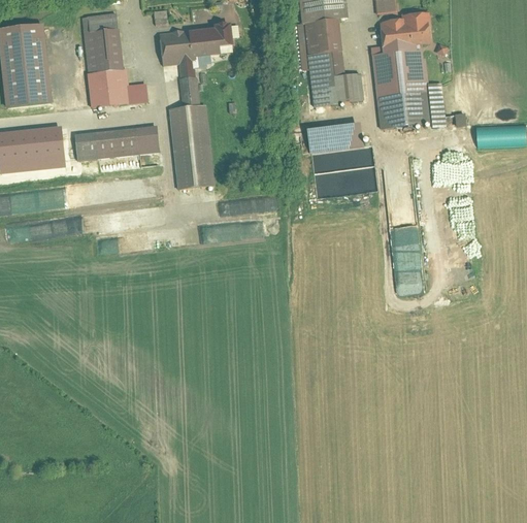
[(293,0),(296,27),(301,26),(309,108),(362,103),(359,78),(340,80),(334,21),(342,20),(340,0),(293,0)]
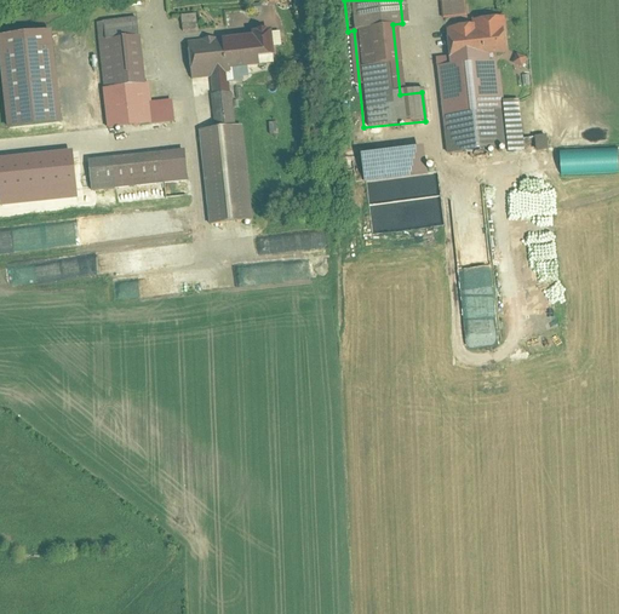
[(442,0),(443,13),(468,12),(466,0),(442,0)]
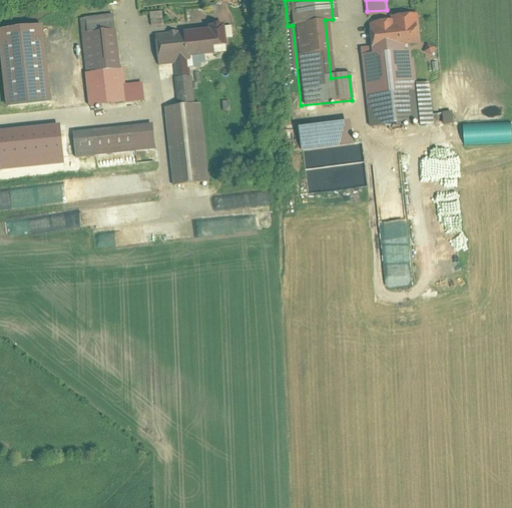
[(200,13),(199,5),(187,6),(188,14),(200,13)]
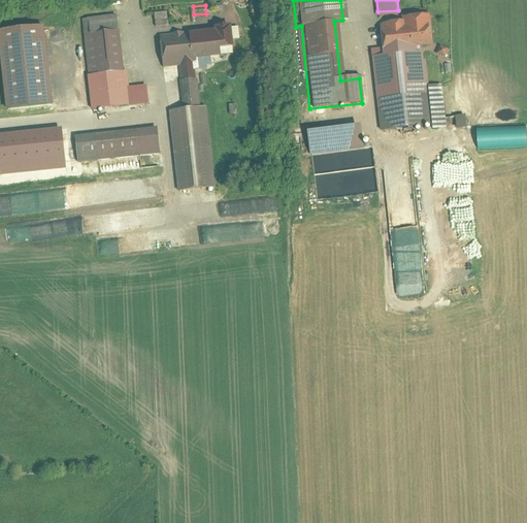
[(156,22),(168,22),(168,8),(155,9),(156,22)]
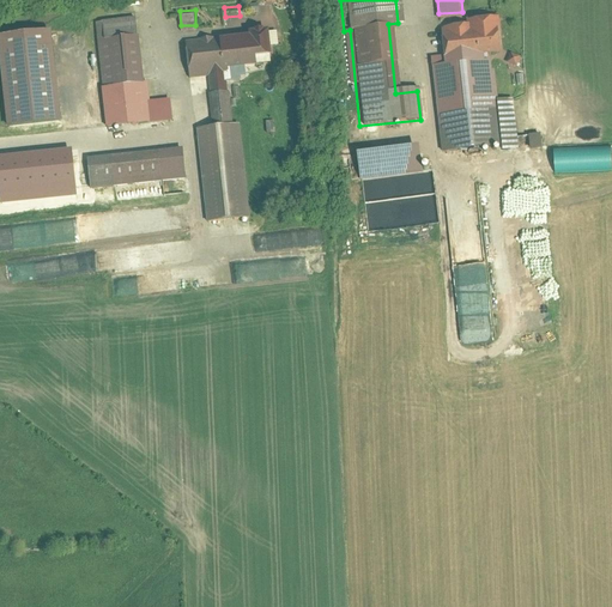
[(437,71),(444,149),(502,144),(496,80),(484,82),(482,50),(504,48),(502,14),(470,18),(471,34),(444,36),(448,70),(437,71)]
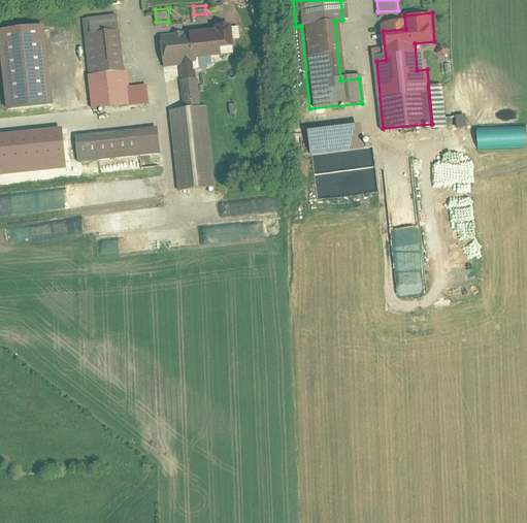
[(112,18),(77,22),(88,105),(151,98),(150,84),(122,88),(112,18)]
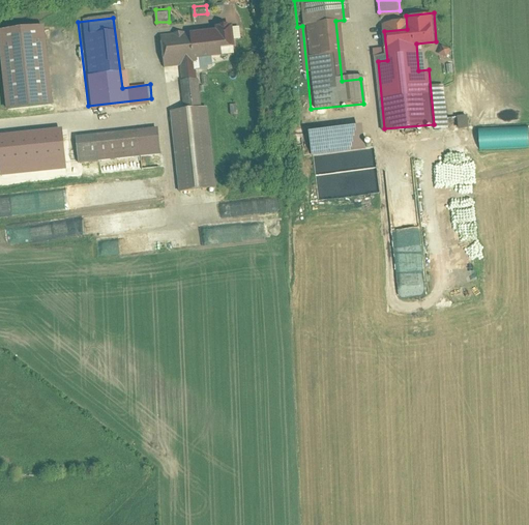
[(45,23),(0,26),(0,58),(4,107),(52,103),(45,23)]
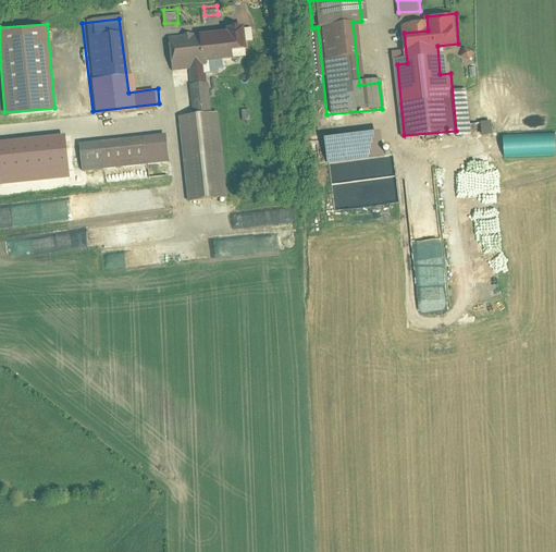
[(230,53),(226,29),(168,37),(171,64),(186,62),(193,113),(178,114),(190,197),(226,193),(217,117),(208,118),(200,58),(230,53)]
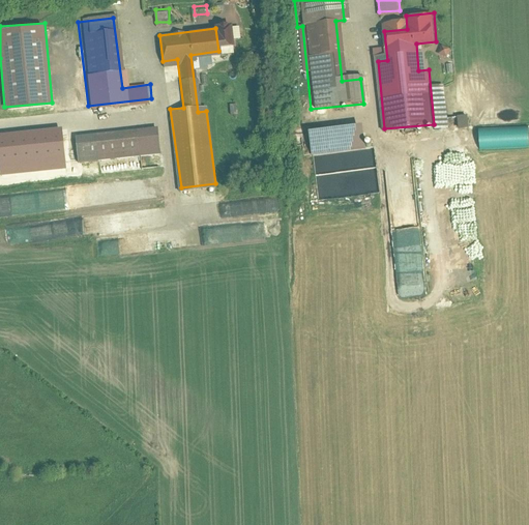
[(447,54),(450,46),(442,42),(439,52),(447,54)]
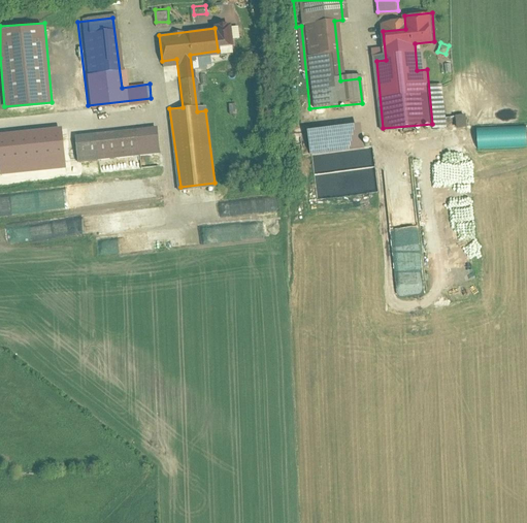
[(466,111),(455,112),(456,126),(466,125),(466,111)]
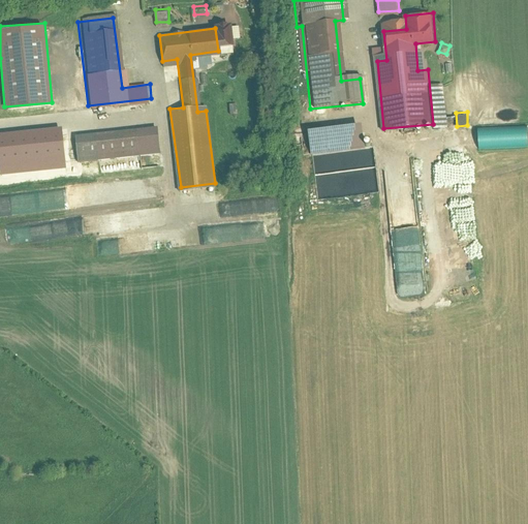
[(361,122),(307,128),(310,152),(364,146),(361,122)]
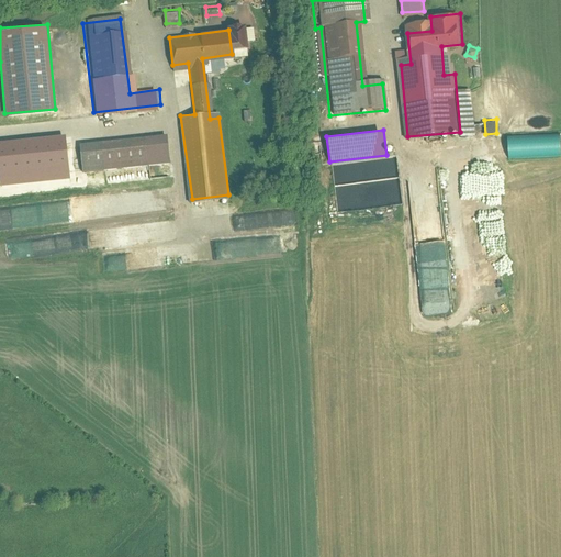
[(506,132),(507,156),(560,153),(560,130),(506,132)]
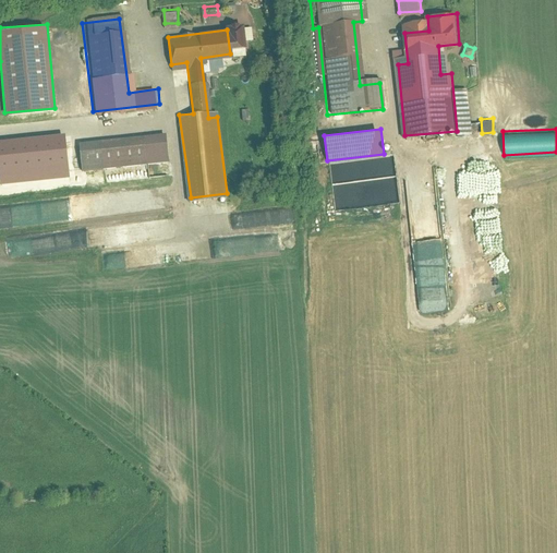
[(0,182),(69,175),(64,132),(0,139),(0,182)]
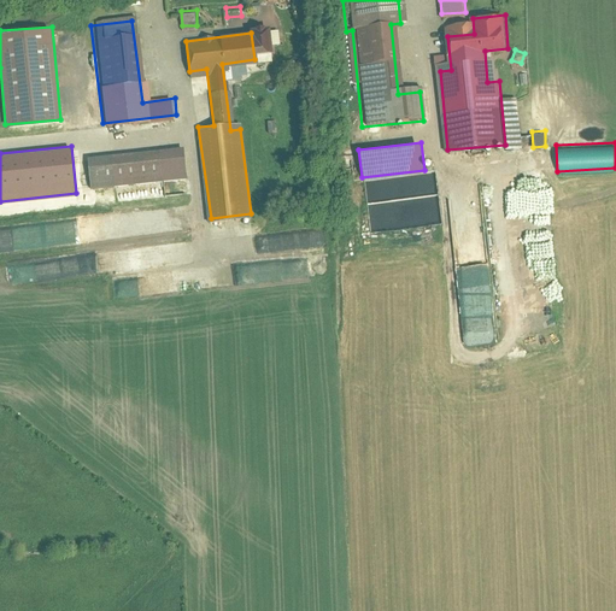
[(115,187),(158,181),(154,158),(111,165),(115,187)]
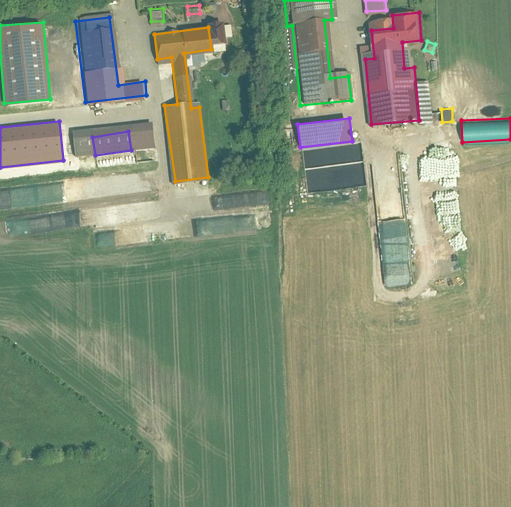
[(380,201),(381,221),(405,220),(404,200),(380,201)]
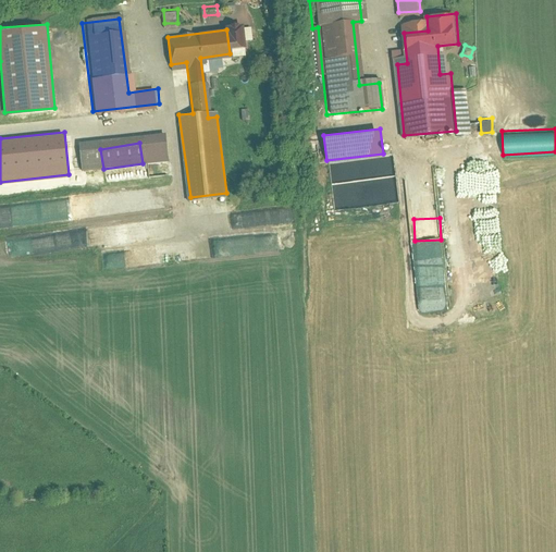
[(108,254),(111,267),(130,262),(126,249),(108,254)]
